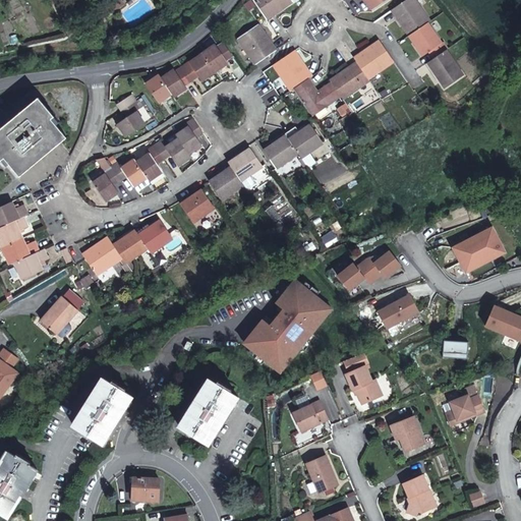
[(121,4),(118,0),(115,0),(105,8),(109,13),(121,4)]
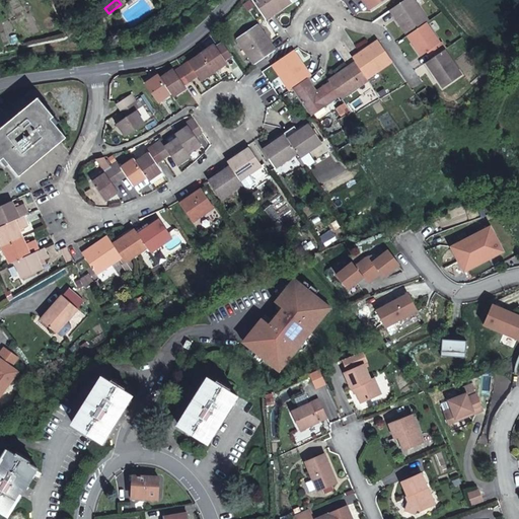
[(250,0),(264,19),(290,2),(288,0),(250,0)]
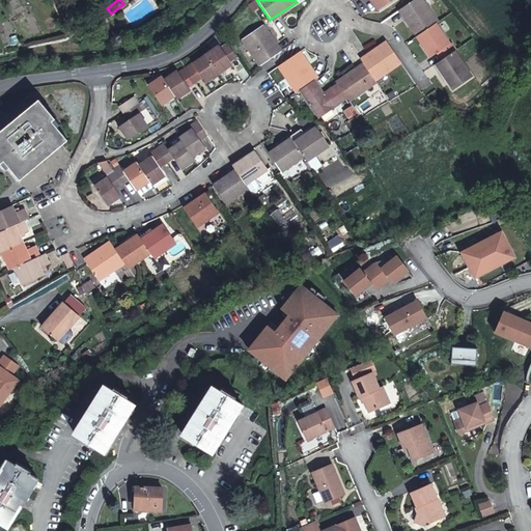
[(375,0),(372,0),(379,8),(381,6),(375,0)]
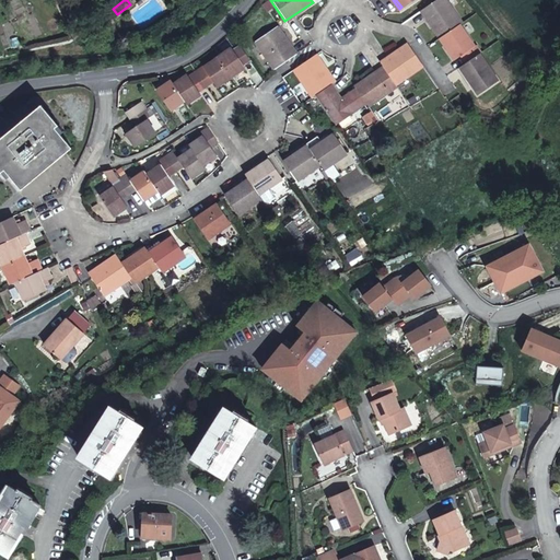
[(457,24),(461,22),(445,0),(433,0),(420,10),(438,36),(457,24)]
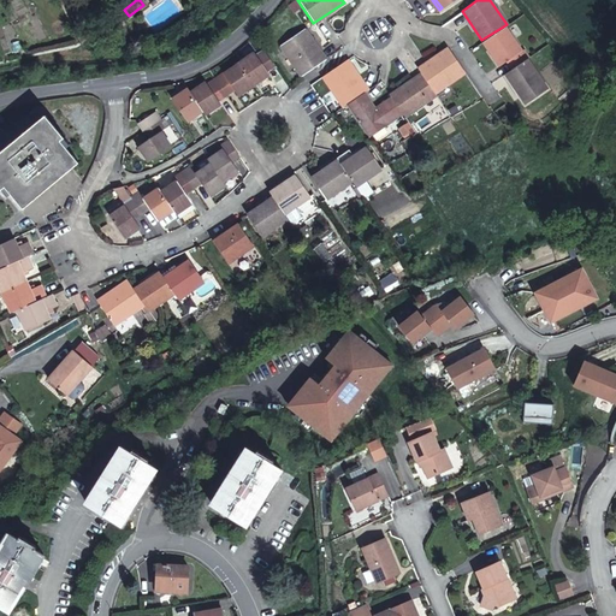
[(526,59),(527,58),(521,49),(520,52),(503,27),(481,40),(498,65),(505,60),(511,69),(526,59)]
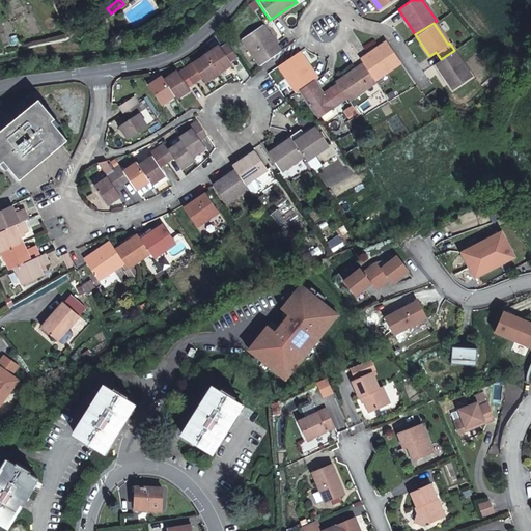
[(258,65),(279,52),(261,25),(241,38),(258,65)]
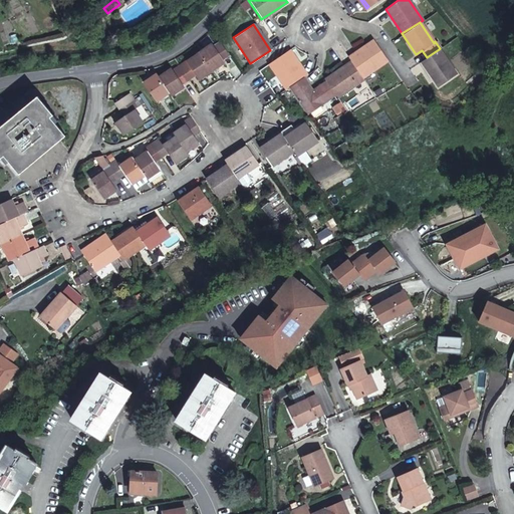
[(387,59),(374,40),(372,40),(348,56),(351,60),(361,76),(387,59)]
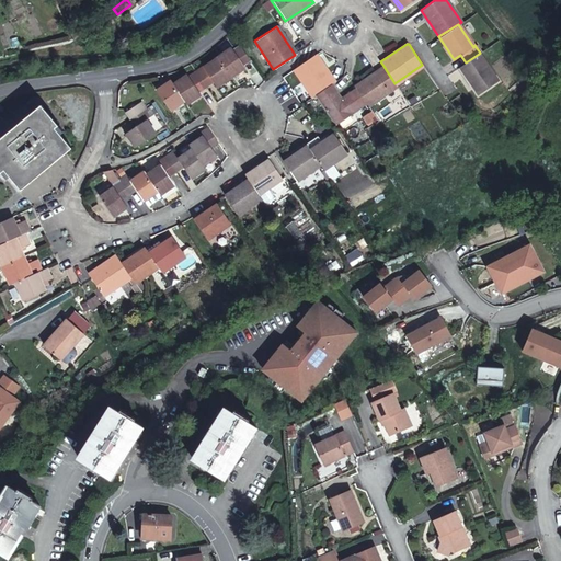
[(241,64),(248,58),(239,45),(232,49),(230,47),(216,57),(229,76),(243,67),(241,64)]
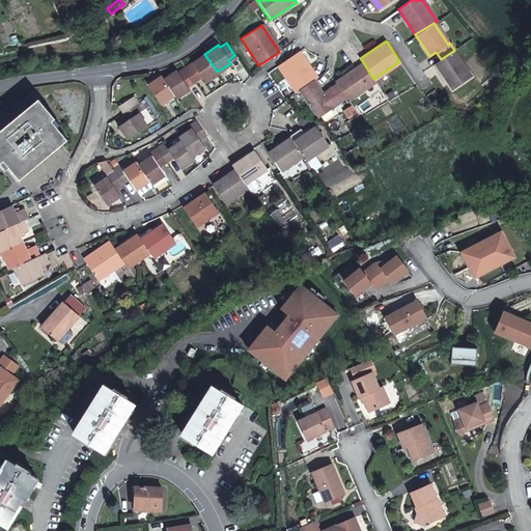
[(299,88),(312,79),(315,77),(299,51),(278,64),(296,91),(299,88)]
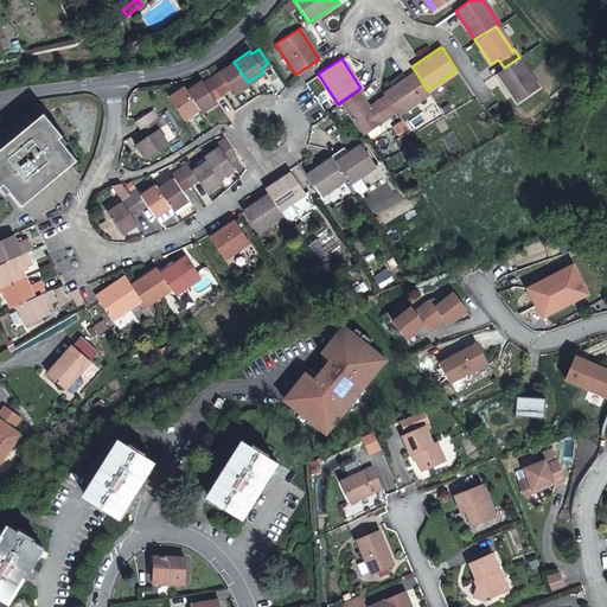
[(504,68),(497,72),(517,102),(537,88),(518,58),(504,68)]
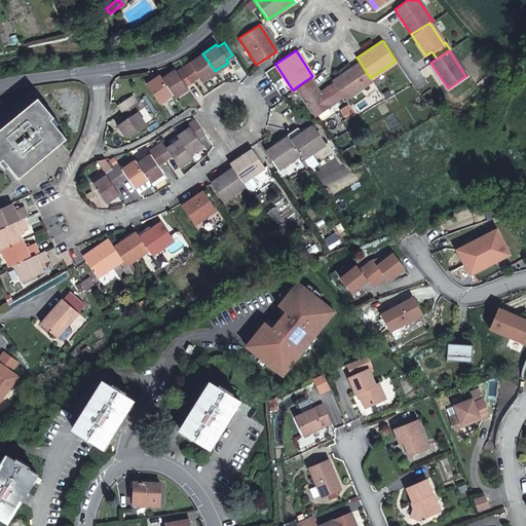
[(201,80),(215,71),(202,53),(183,67),(191,80),(198,75),(201,80)]
